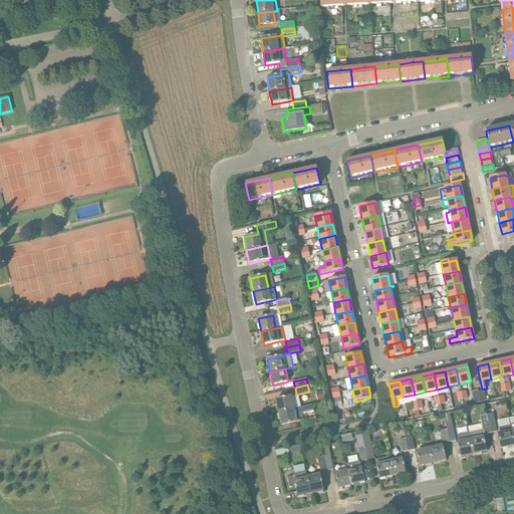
[(480,403),(478,393),(477,391),(471,392),(474,404),(480,403)]
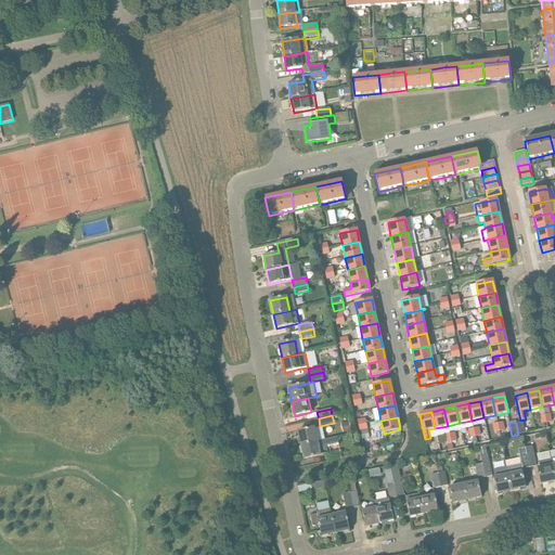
[(518,435),(525,434),(523,422),(516,424),(518,435)]
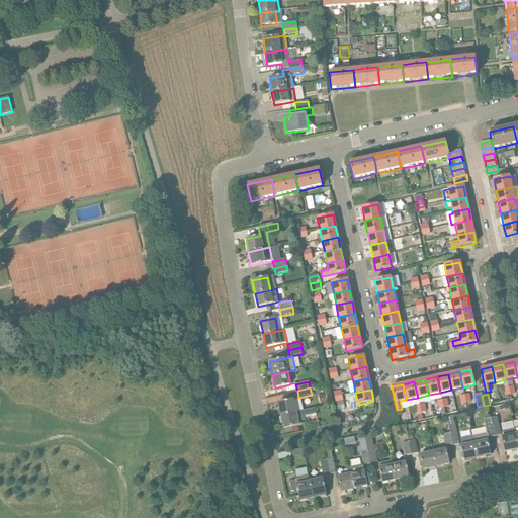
[(281,416),(295,413),(293,400),(278,403),(281,416)]
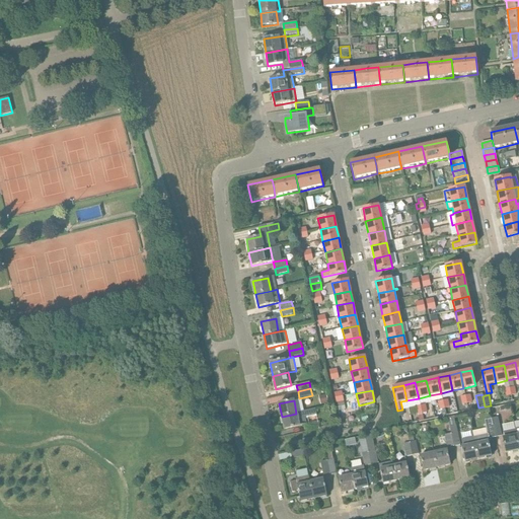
[(296,414),(282,417),(285,430),(305,425),(304,419),(308,418),(316,416),(315,410),(296,414)]
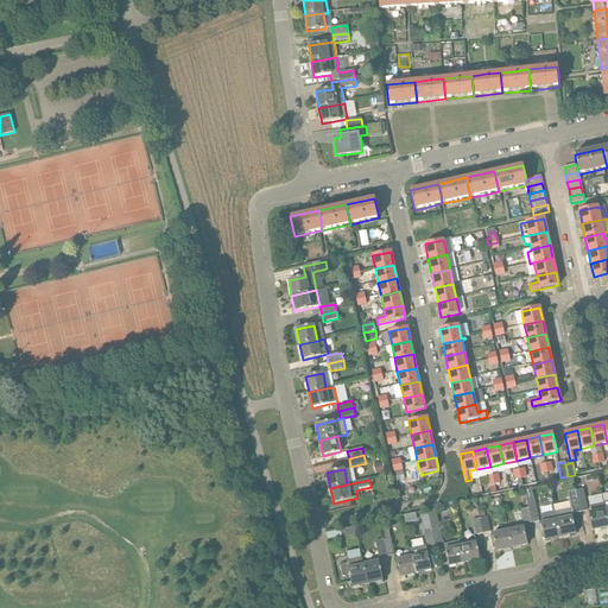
[(580,512),(587,511),(583,496),(582,489),(575,491),(580,512)]
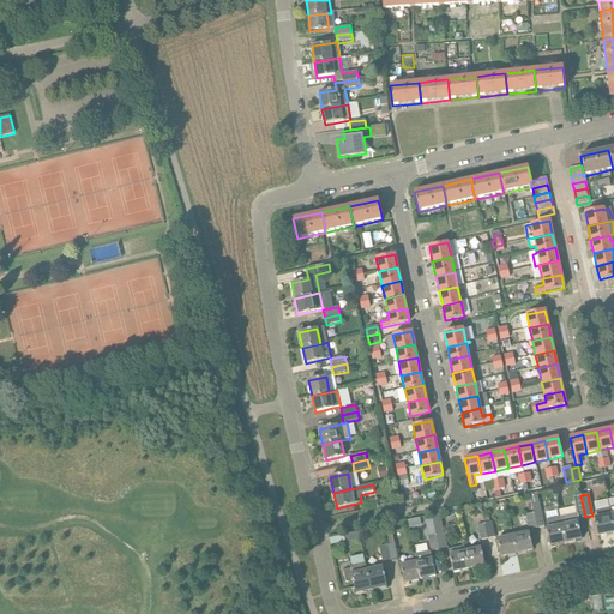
[(560,517),(565,543),(581,540),(577,522),(578,521),(578,519),(585,517),(581,495),(573,498),(577,515),(560,517)]
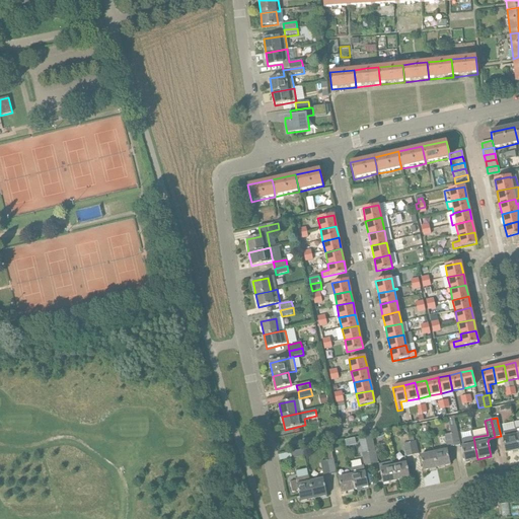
[(318,423),(305,425),(307,432),(319,429),(318,423)]
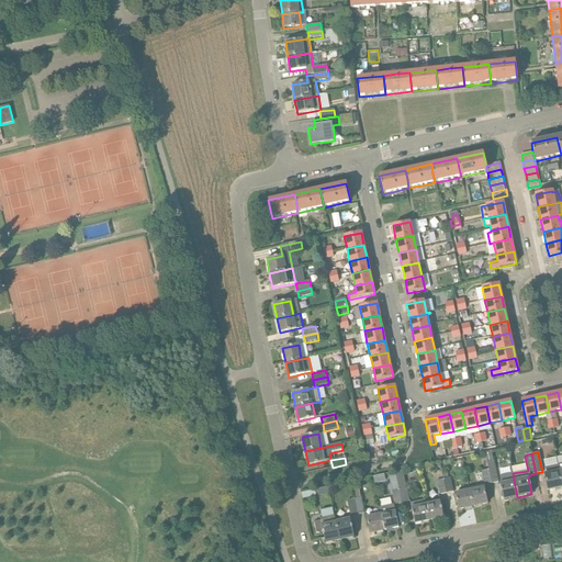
[(491,483),(497,482),(493,461),(486,462),(489,470),(491,483)]
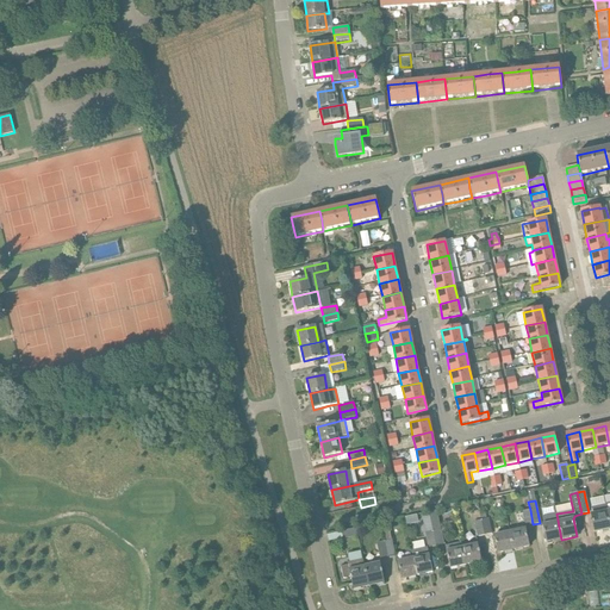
[(595,533),(609,528),(605,505),(592,508),(593,515),(591,515),(595,533)]
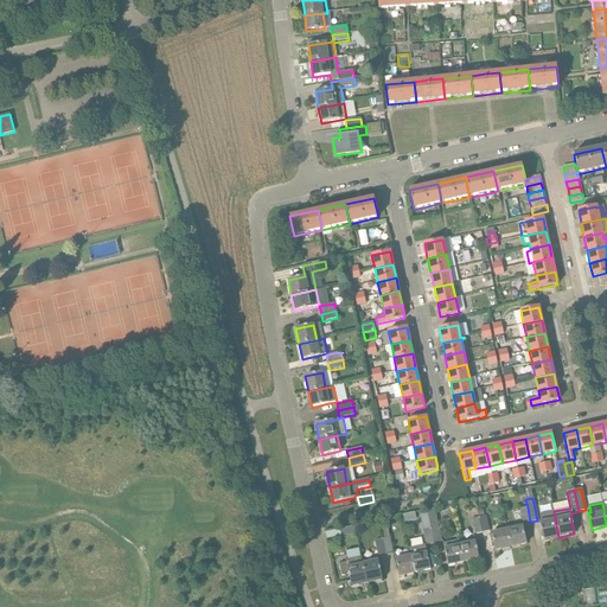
[(523,523),(530,522),(528,508),(521,509),(523,523)]
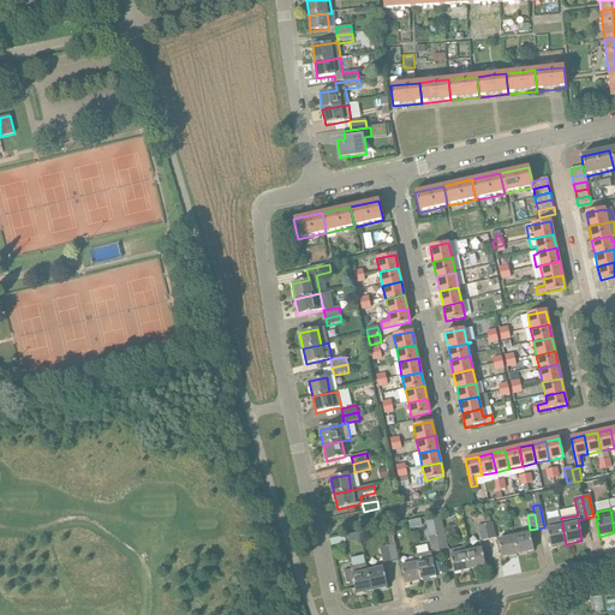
[(440,550),(447,549),(440,515),(433,517),(440,550)]
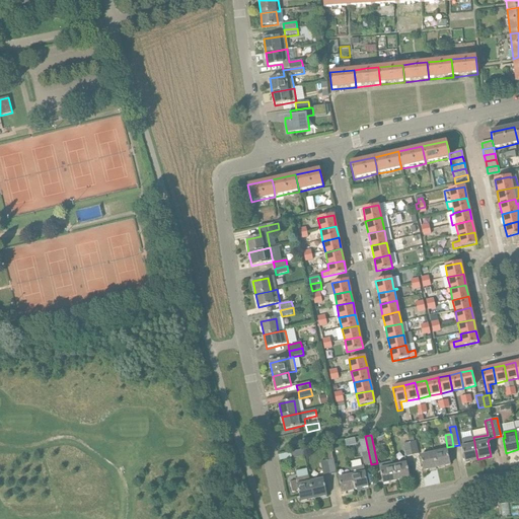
[(365,466),(371,464),(365,436),(359,438),(365,466)]
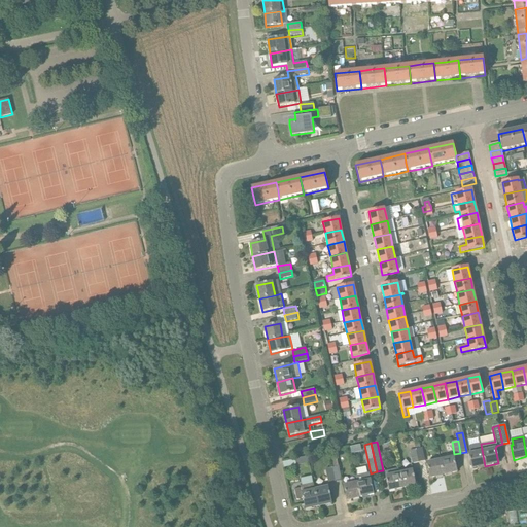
[(471,468),(485,466),(481,444),(468,447),(469,453),(468,453),(471,468)]
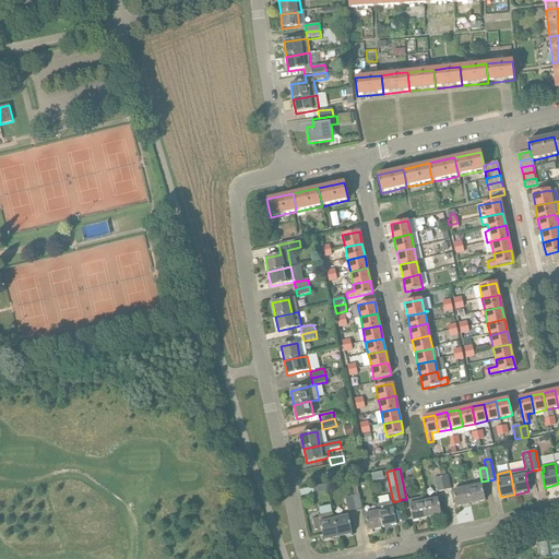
[(444,490),(451,489),(448,476),(445,476),(445,472),(440,473),(441,477),(444,490)]
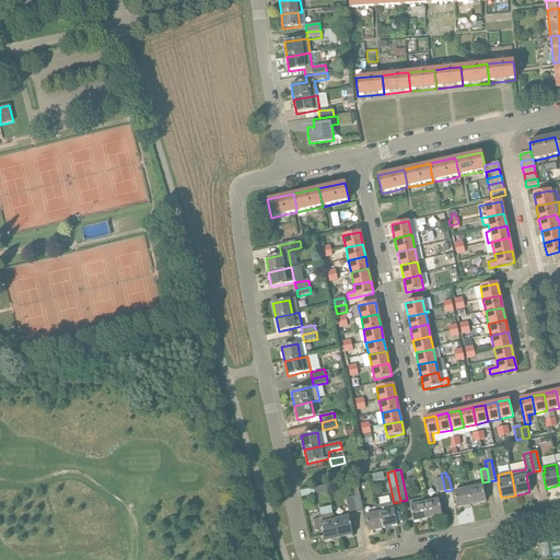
[(438,493),(445,491),(442,478),(435,479),(438,493)]
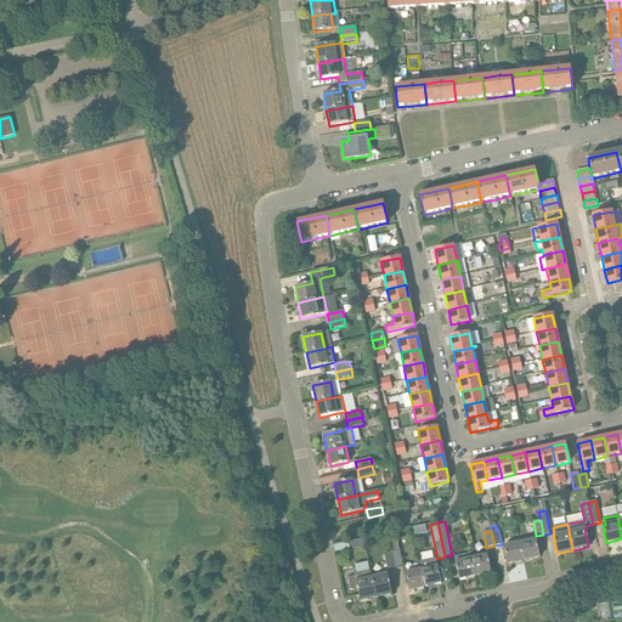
[(395,567),(403,566),(400,550),(396,537),(389,538),(393,553),(395,567)]
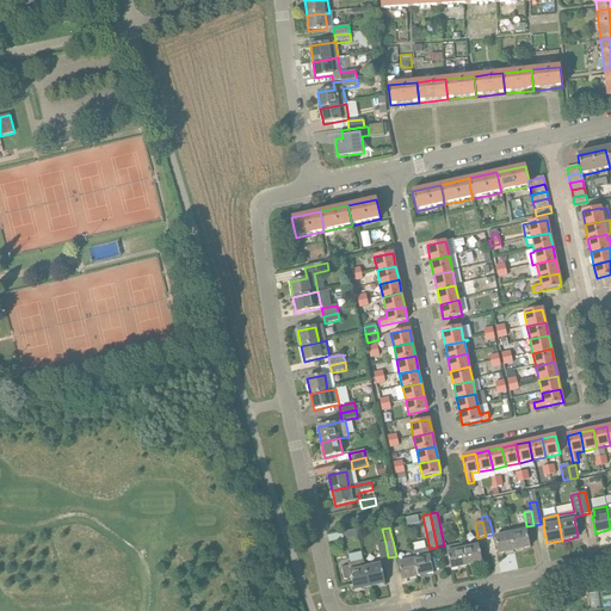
[(344,541),(358,537),(357,530),(341,532),(344,541)]
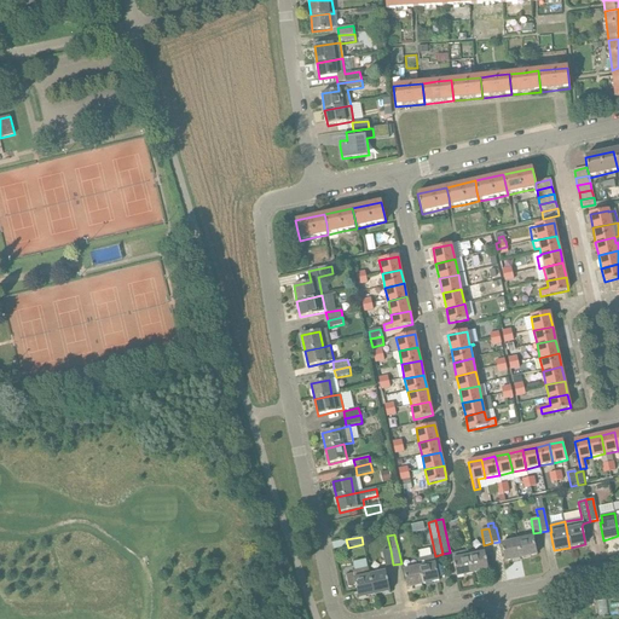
[(516,541),(521,559),(537,555),(533,537),(516,541)]
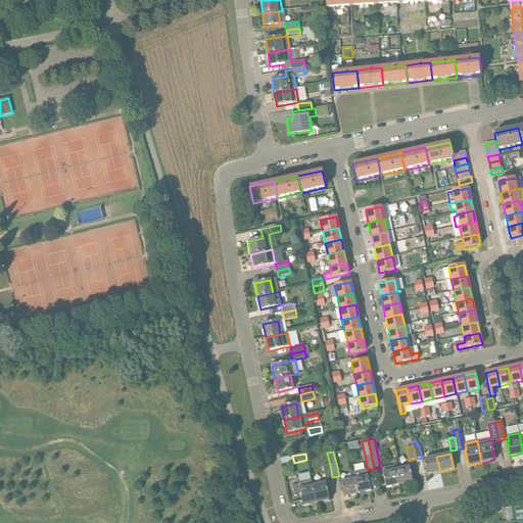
[(427,475),(440,472),(436,457),(423,460),(427,475)]
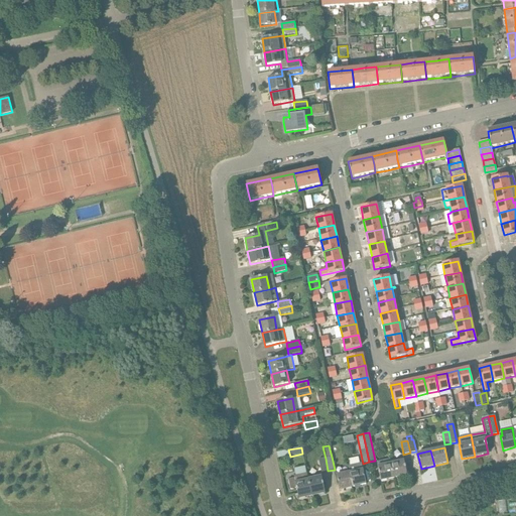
[(515,452),(507,454),(508,460),(515,458),(515,452)]
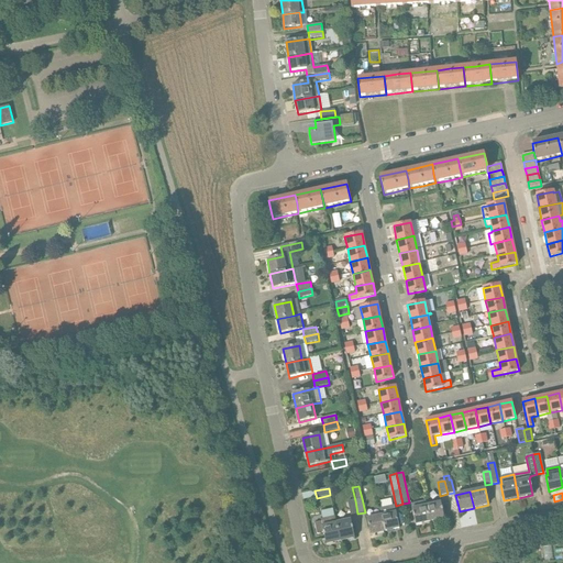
[(351,516),(357,514),(355,500),(349,501),(348,501),(351,516)]
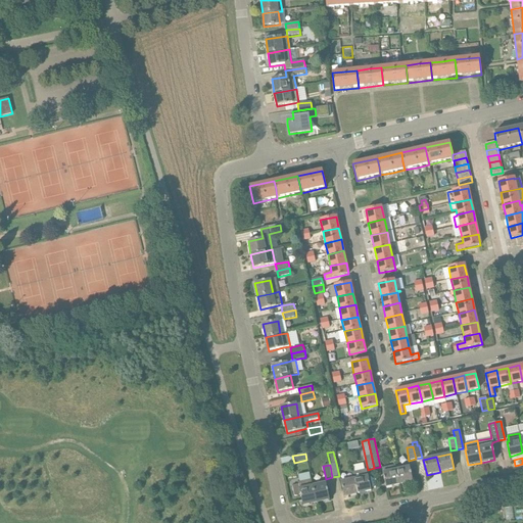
[(385,487),(398,484),(394,466),(381,469),(385,487)]
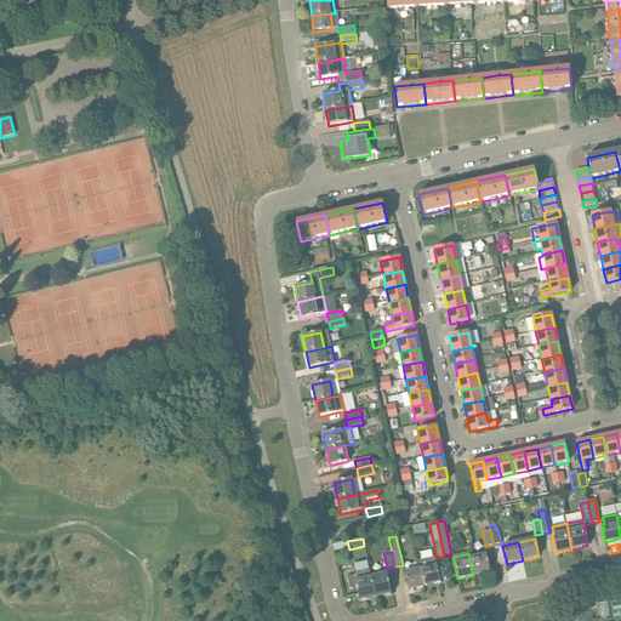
[(468,553),(473,575),(490,571),(485,553),(471,557),(469,553),(468,553)]
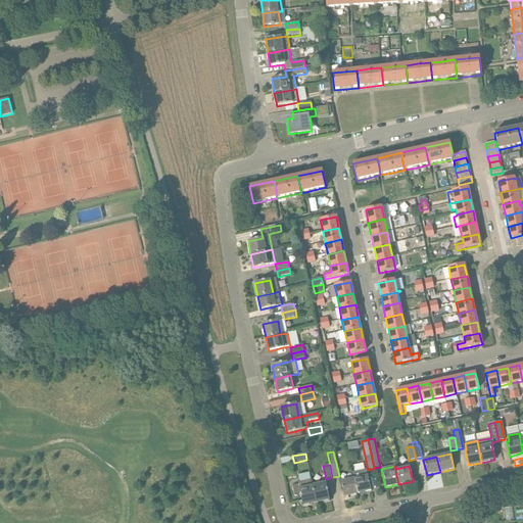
[(354,479),(358,494),(371,491),(367,471),(365,472),(364,467),(361,468),(362,470),(353,472),(354,479)]
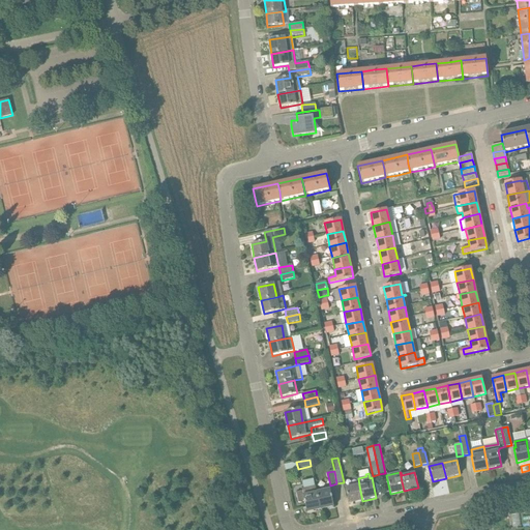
[(349,504),(362,501),(359,486),(345,489),(349,504)]
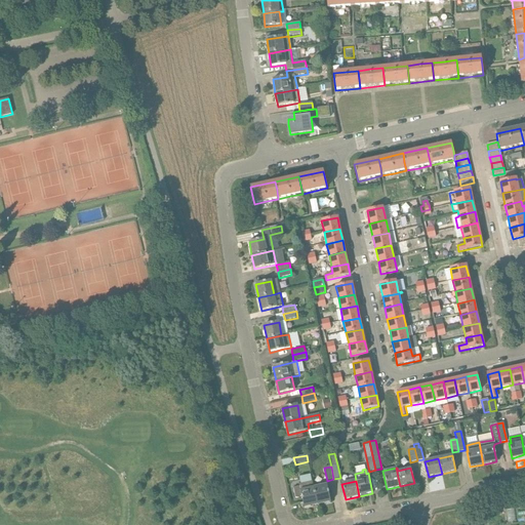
[(317,506),(313,488),(312,482),(298,485),(298,487),(293,488),(295,497),(300,496),(304,509),(317,506)]
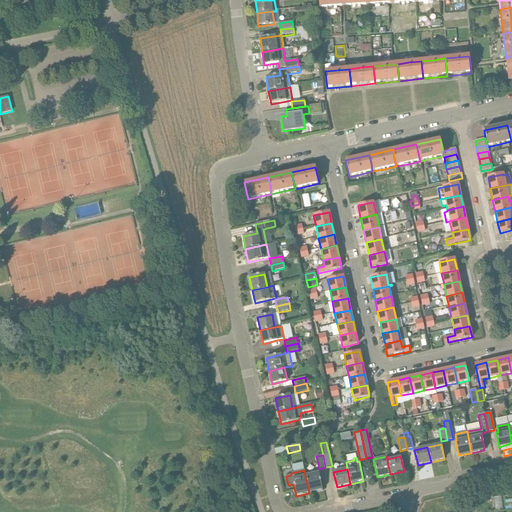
[(305,476),(309,493),(322,490),(318,473),(305,476)]
